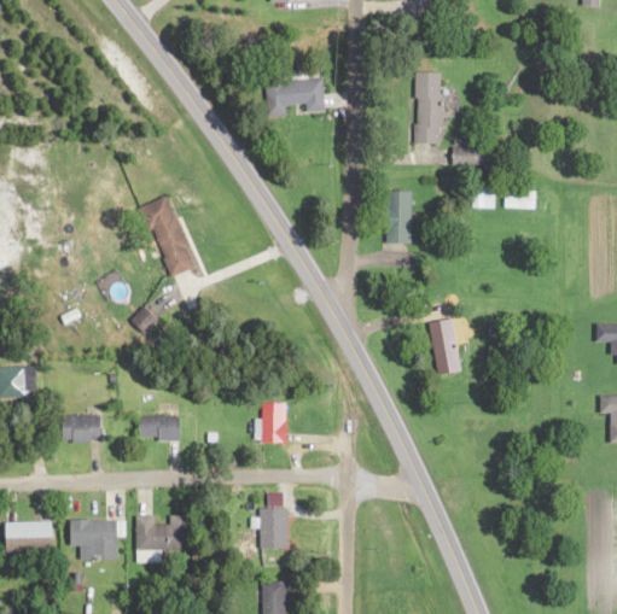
[(441,71),(415,71),(415,141),(441,141),(441,71)]
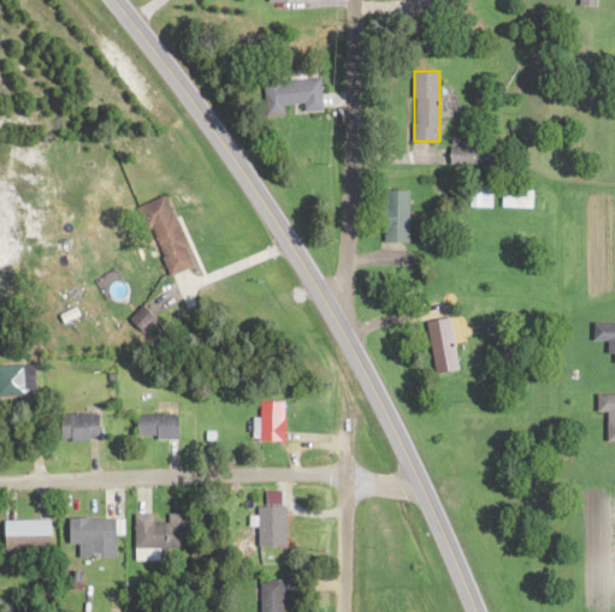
[(268,81),(268,107),(303,106),(305,112),(324,111),(323,78),(268,81)]
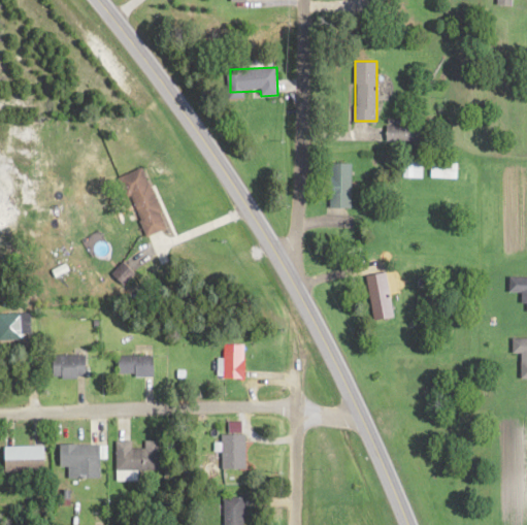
[(426,142),(426,127),(400,127),(400,135),(405,135),(405,142),(426,142)]
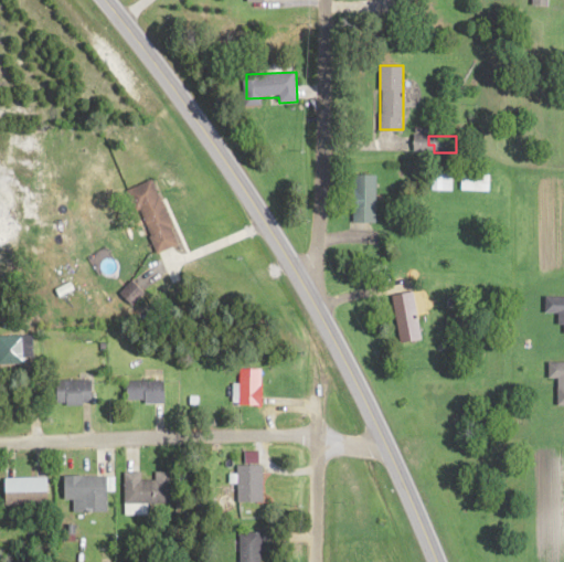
[(451,191),(451,173),(434,173),(434,191),(451,191)]
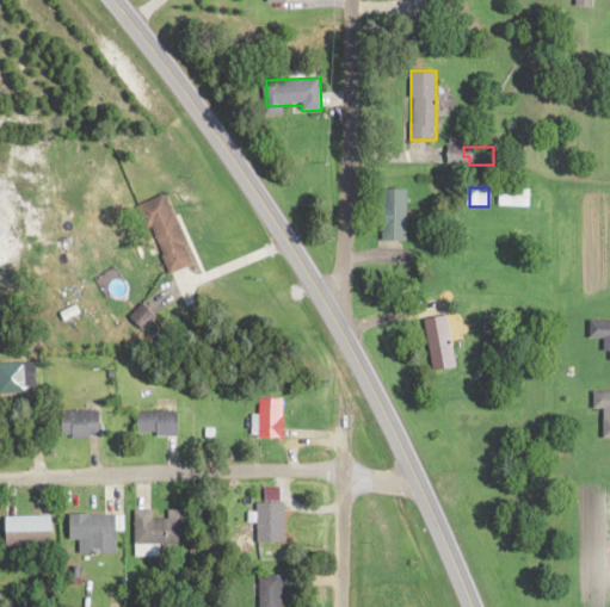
[(407,189),(383,189),(383,240),(407,240),(407,189)]
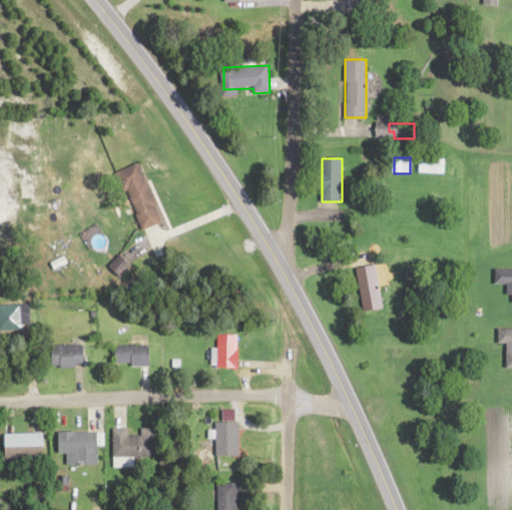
[(444,158),(418,158),(418,173),(444,173),(444,158)]
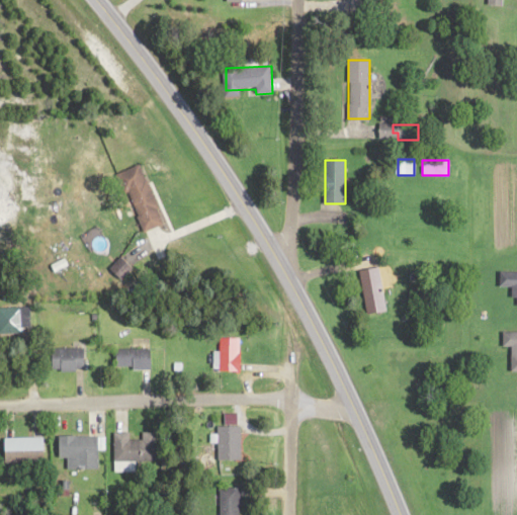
[(145,233),(165,225),(141,165),(120,173),(145,233)]
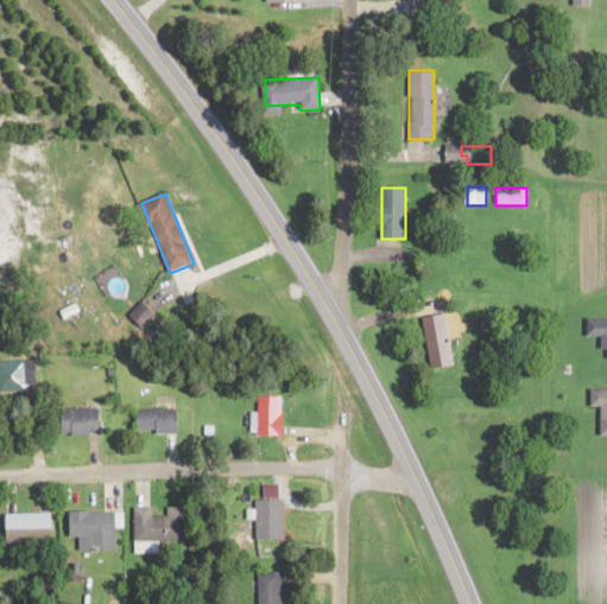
[(454,366),(442,315),(422,319),(434,370),(454,366)]
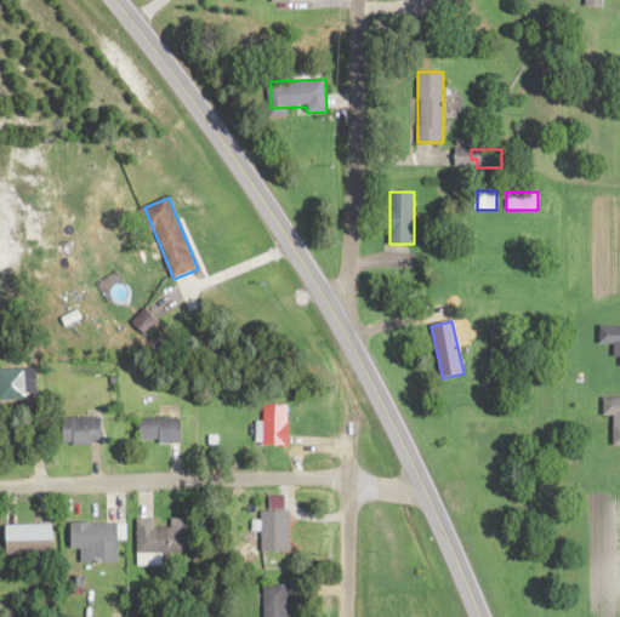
[(619,324),(598,324),(598,343),(614,343),(614,356),(619,356),(619,324)]
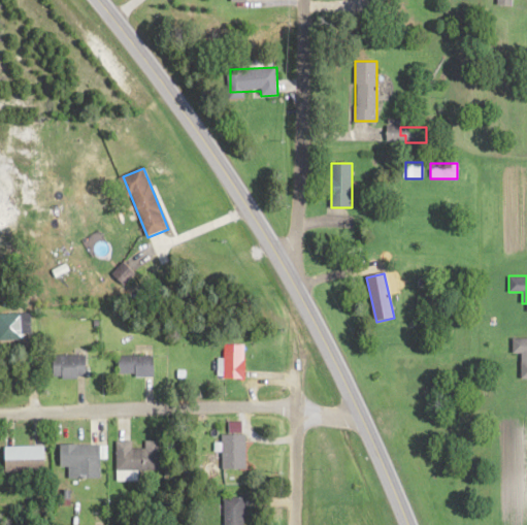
[(0,340),(30,341),(30,315),(0,314),(0,340)]
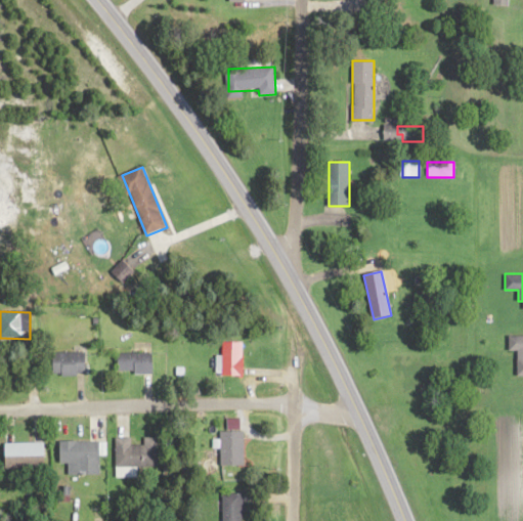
[(508,351),(517,351),(517,377),(522,376),(522,336),(508,336),(508,351)]
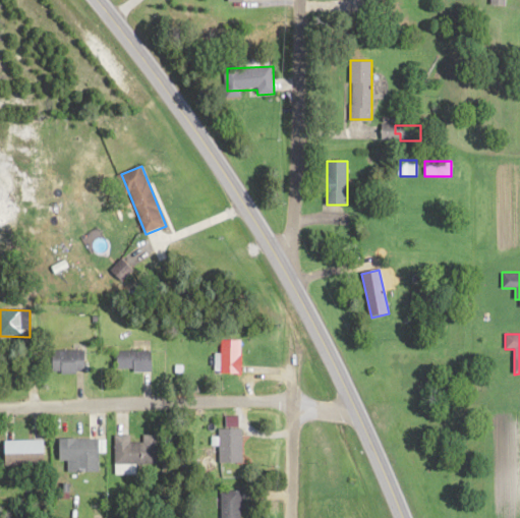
[(241,375),(241,341),(221,341),(221,375),(241,375)]
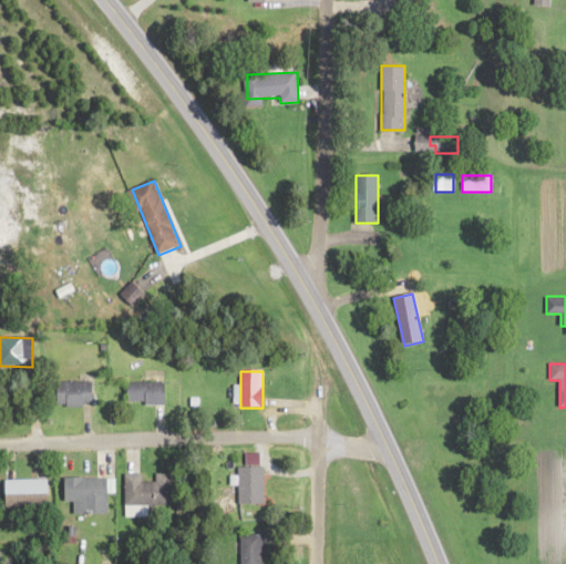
[(92,381),(59,381),(59,406),(92,406),(92,381)]
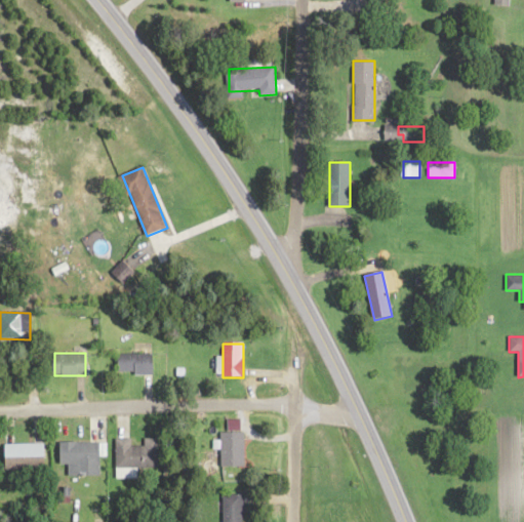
[(153,373),(153,354),(118,354),(118,373),(153,373)]
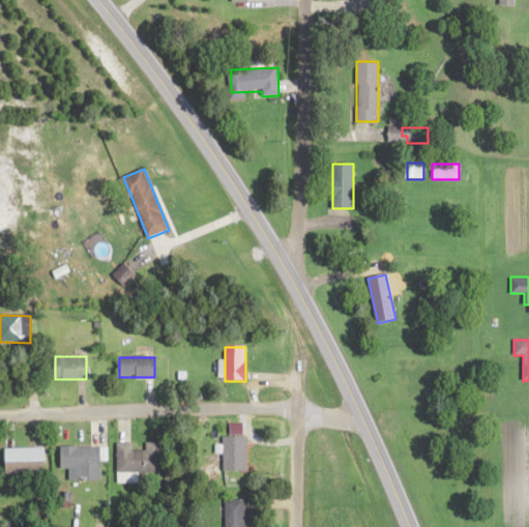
[(223,471),(245,471),(245,437),(223,437),(223,471)]
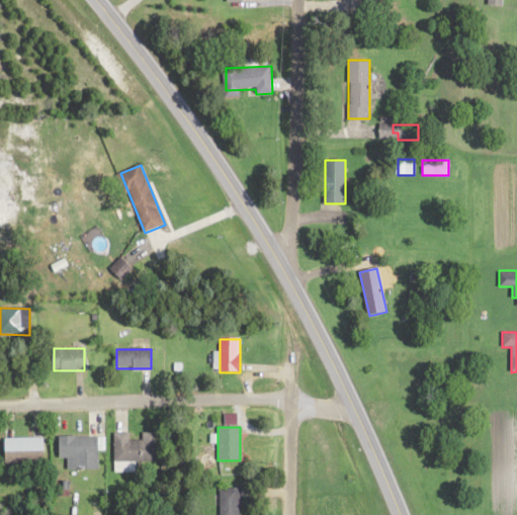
[(156,461),(156,432),(143,432),(143,440),(131,440),(131,433),(114,433),(114,461),(156,461)]
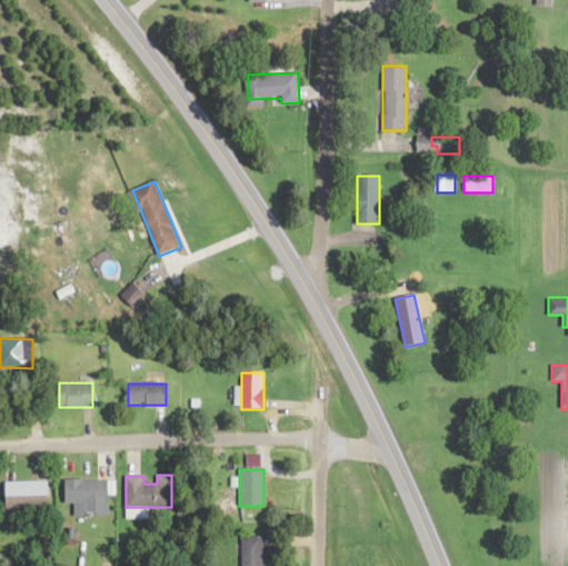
[(108,479),(66,479),(66,504),(73,504),(73,516),(108,516),(108,479)]
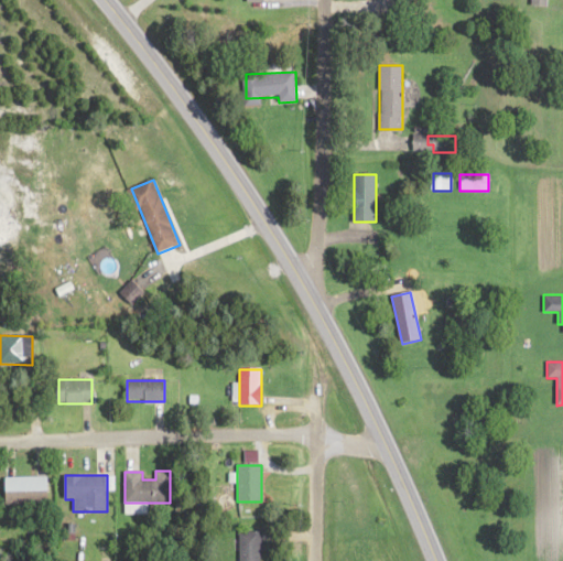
[(7,477),(7,505),(49,505),(49,477),(7,477)]
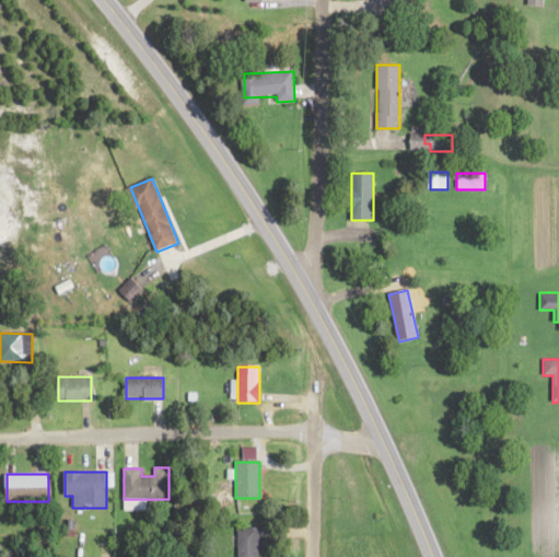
[(259,556),(259,528),(237,528),(236,556),(259,556)]
